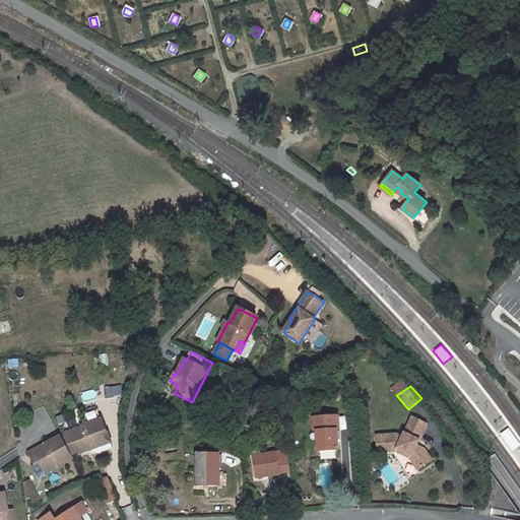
[(362,398),(365,393),(359,390),(355,395),(362,398)]
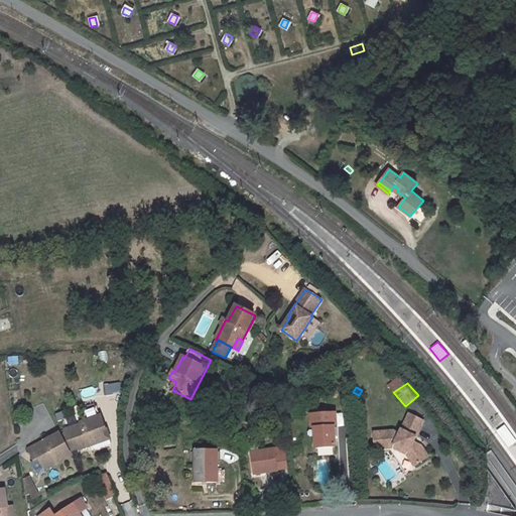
[(345,396),(332,397),(333,409),(346,408),(345,396)]
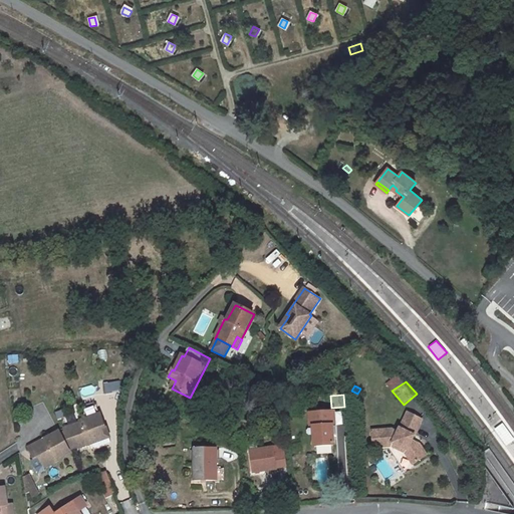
[(82,412),(85,421),(99,416),(96,407),(82,412)]
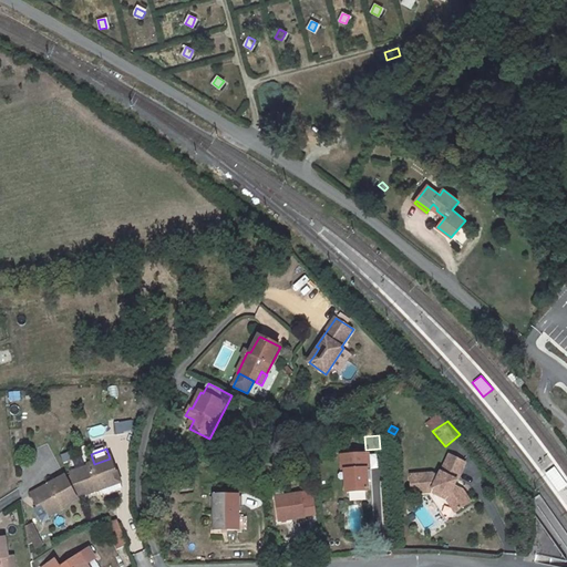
[(347,493),(369,492),(368,478),(368,471),(367,455),(344,456),(347,493)]
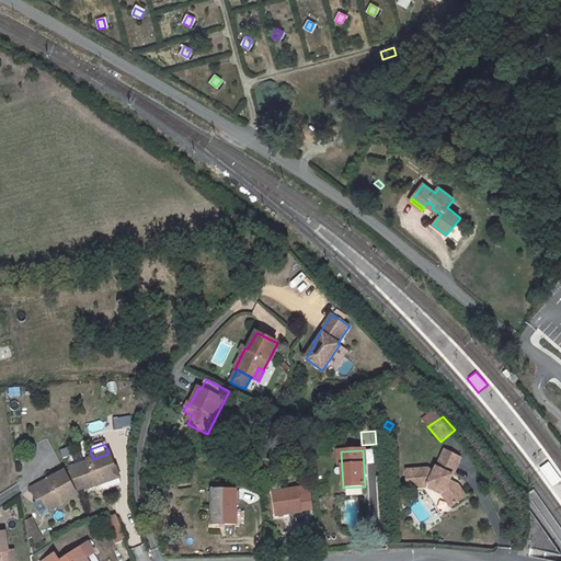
[(443,492),(441,495),(448,508),(465,500),(458,489),(449,483),(461,461),(445,453),(434,473),(427,470),(407,471),(408,489),(427,488),(430,484),(443,492)]
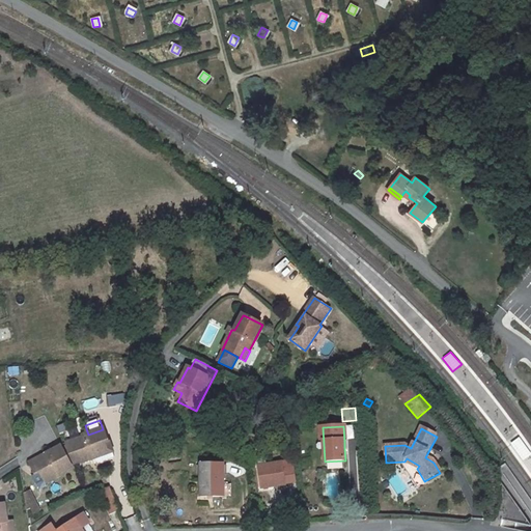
[(99,455),(100,457),(109,453),(105,444),(110,443),(105,429),(88,435),(82,437),(83,439),(66,444),(67,446),(74,463),(74,464),(81,462),(82,464),(96,458),(95,455),(99,455)]
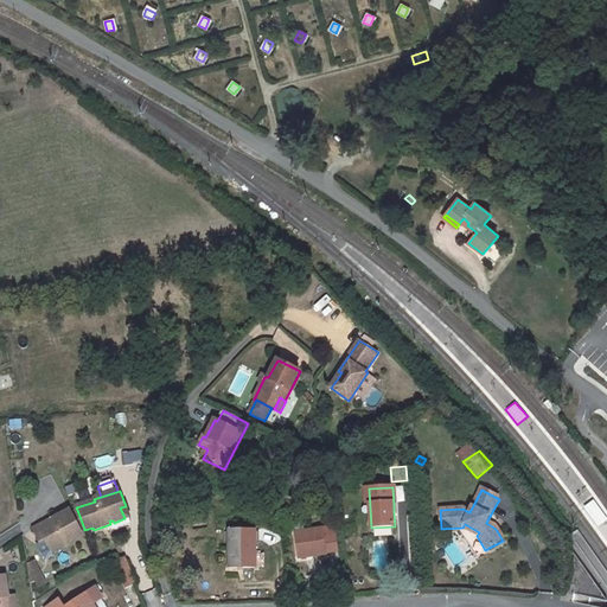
[(606,517),(594,499),(583,506),(596,526),(606,518),(606,517)]
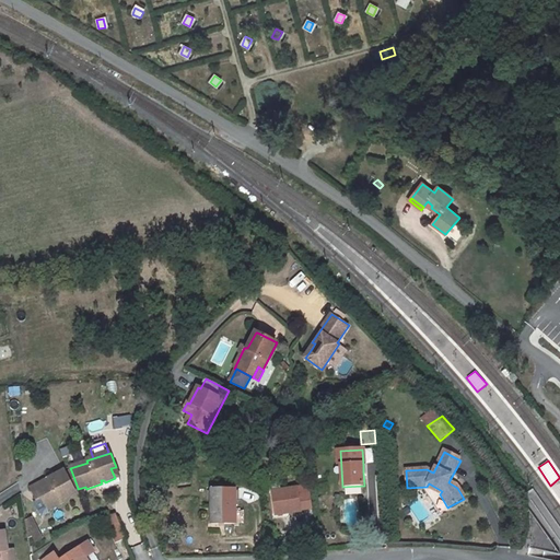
[(116,467),(111,468),(115,478),(119,477),(116,467)]
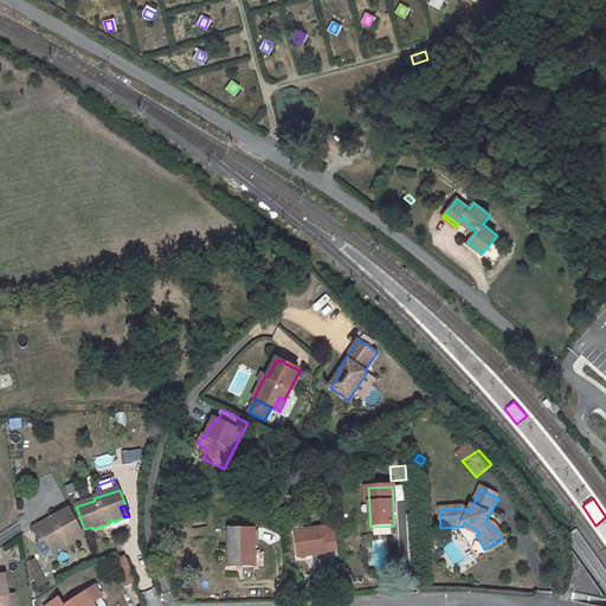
[(81,530),(84,528),(77,509),(71,513),(81,530)]
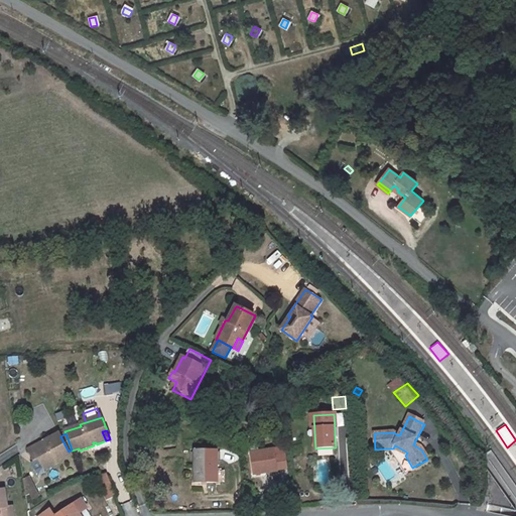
[(71,455),(69,452),(60,436),(59,434),(28,449),(34,461),(38,459),(44,470),(65,459),(65,458),(71,455)]
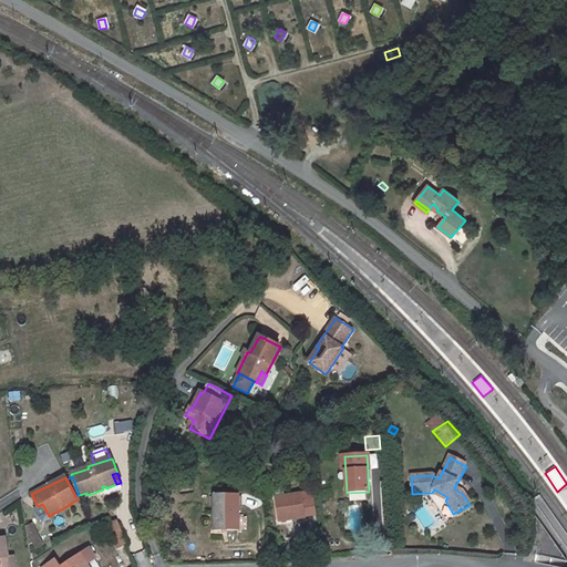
[(434,490),(432,493),(445,501),(447,497),(434,490)]
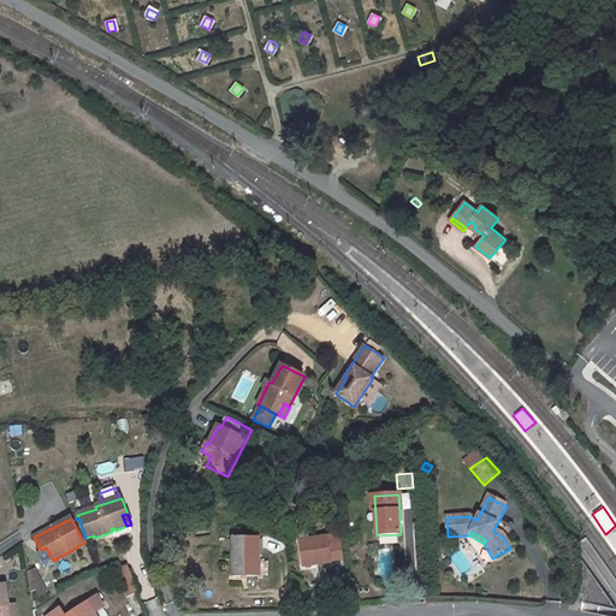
[(260,538),(232,537),(232,576),(260,576),(260,538)]
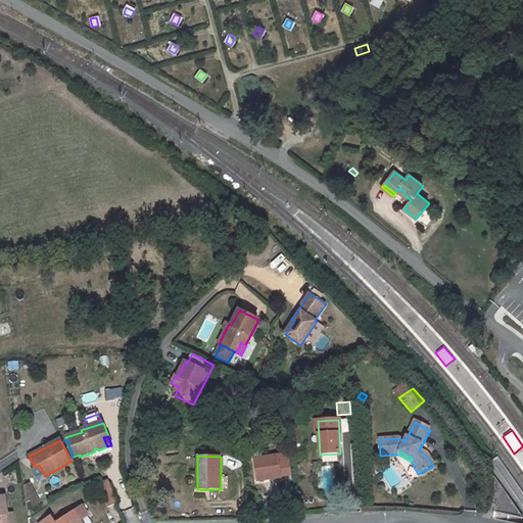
[(254,459),(256,480),(281,477),(281,476),(279,464),(278,456),(254,459)]
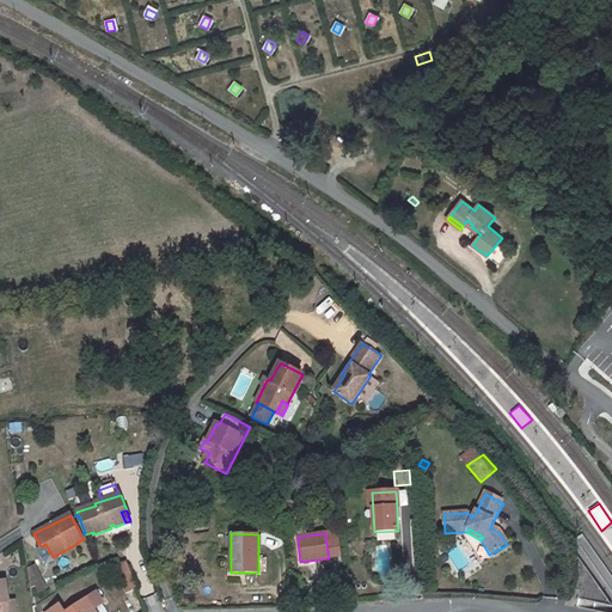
[(169,538),(159,539),(160,552),(171,551),(169,538)]
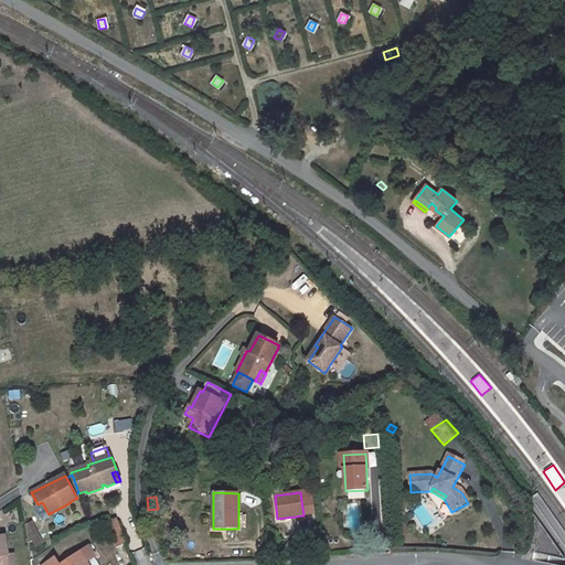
[(312,499),(301,501),(304,514),(315,513),(312,499)]
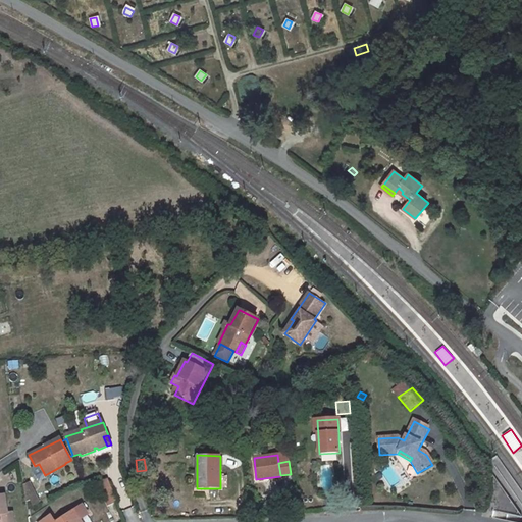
[(35,466),(41,477),(45,475),(39,464),(35,466)]
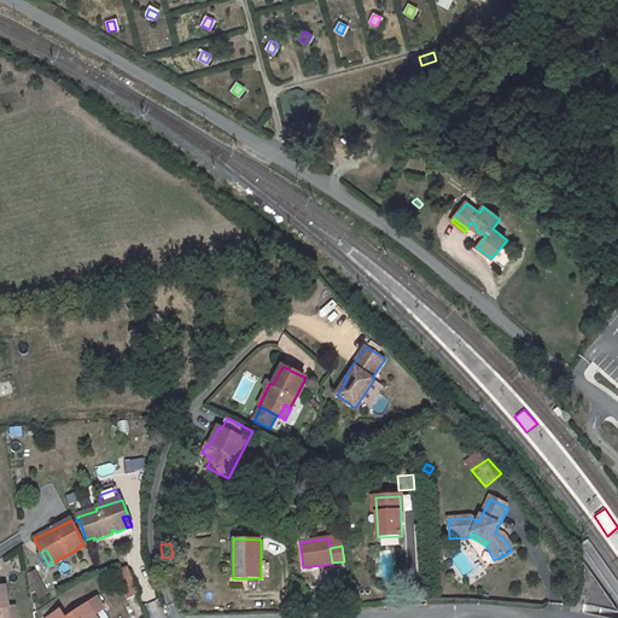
[(135,584),(128,569),(123,570),(130,587),(135,584)]
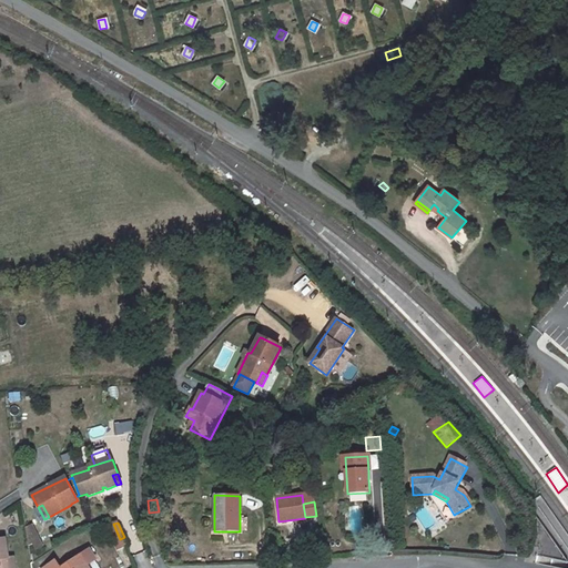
[(31,525),(26,528),(29,546),(38,541),(31,525)]
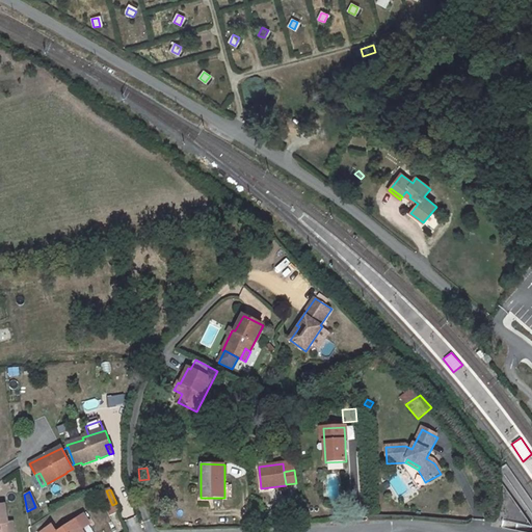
[(0,505),(0,531),(14,531),(12,523),(8,523),(5,505),(0,505)]
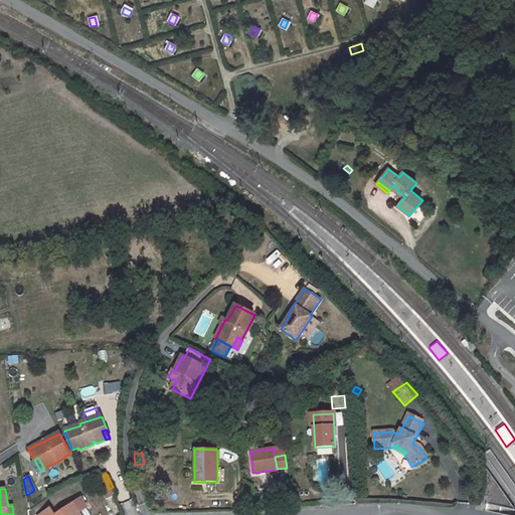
[(80,499),(72,505),(78,514),(87,509),(80,499)]
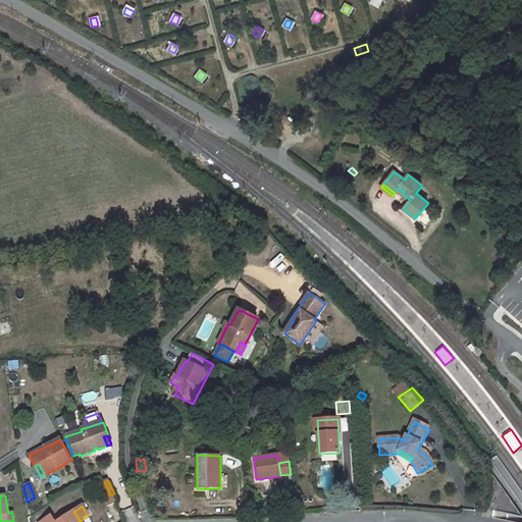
[(55,521),(52,516),(43,521),(81,521),(80,521),(73,512),(57,521),(55,521)]
